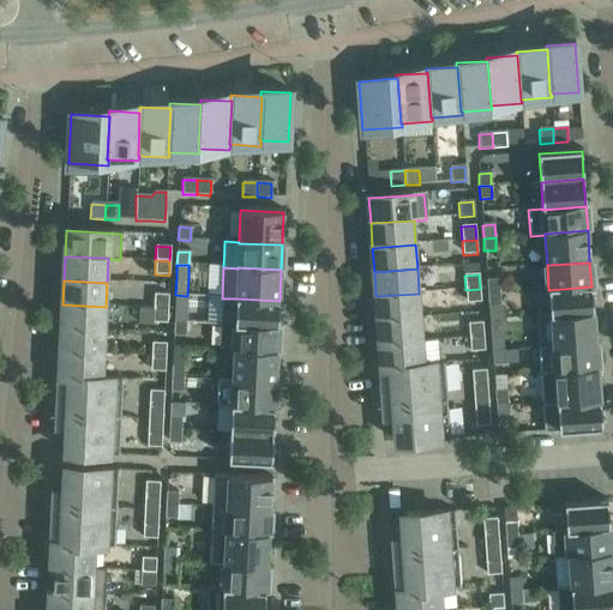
[(498,281),(486,281),(487,294),(499,293),(498,281)]
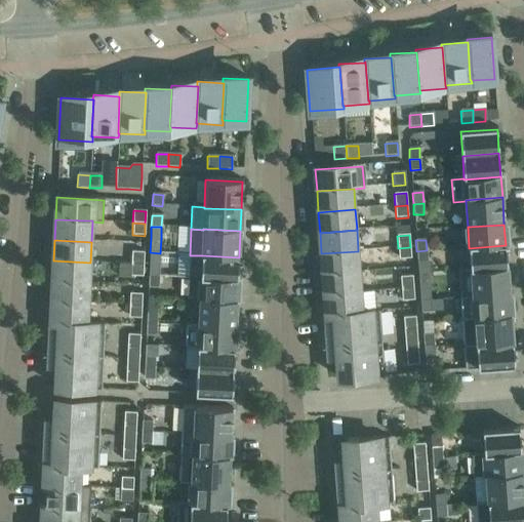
[(506,245),(469,248),(471,271),(508,269),(506,245)]
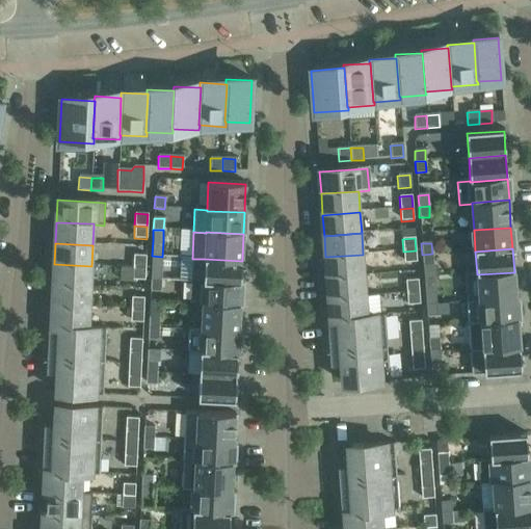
[(404,263),(417,263),(416,250),(403,252),(404,263)]
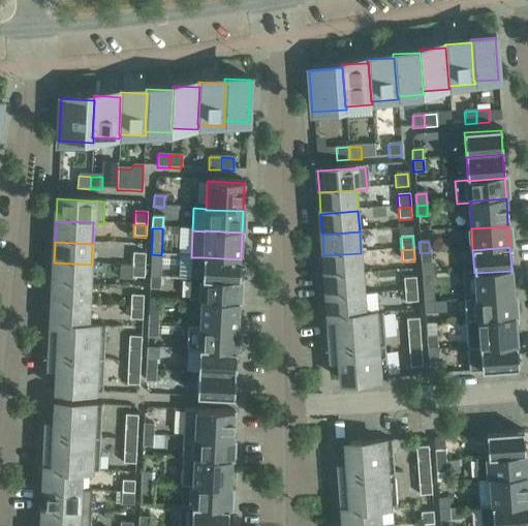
[(421,265),(431,264),(430,252),(420,253),(421,265)]
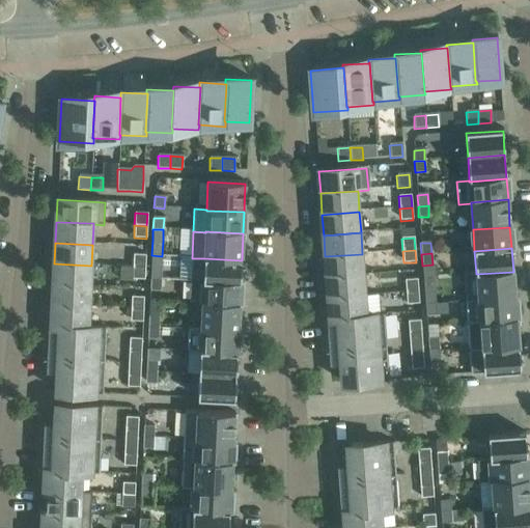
[(362,254),(325,256),(327,278),(363,275),(362,254)]
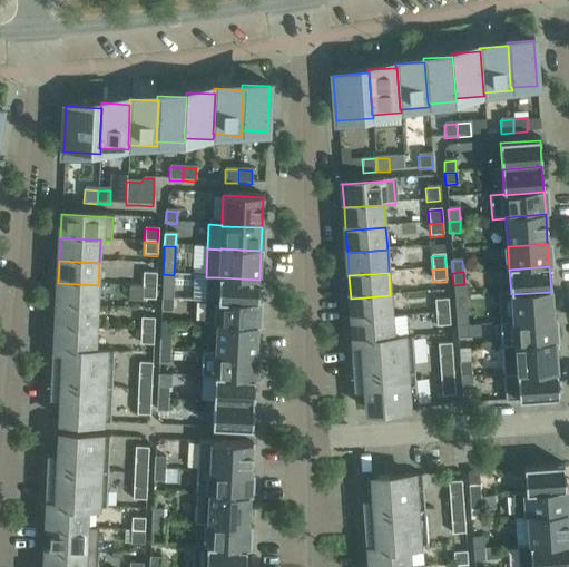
[(156,275),(143,274),(143,287),(156,287),(156,275)]
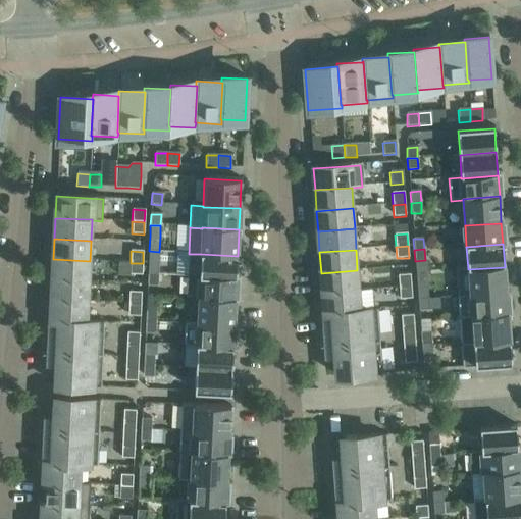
[(238,256),(201,254),(189,254),(188,276),(237,279),(238,256)]
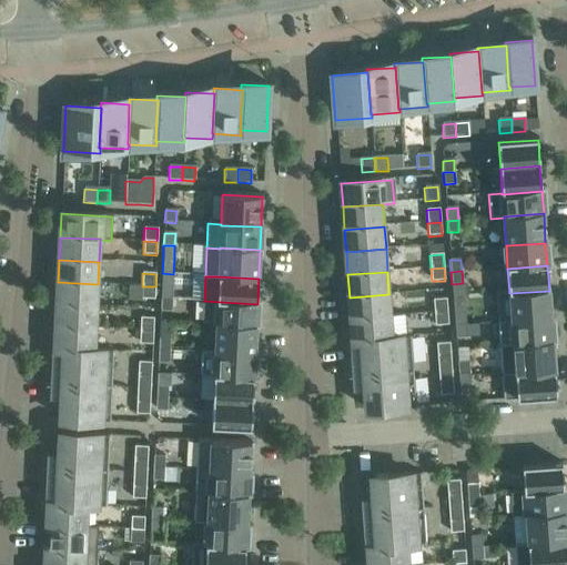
[(98,284),(58,282),(57,305),(97,306),(98,284)]
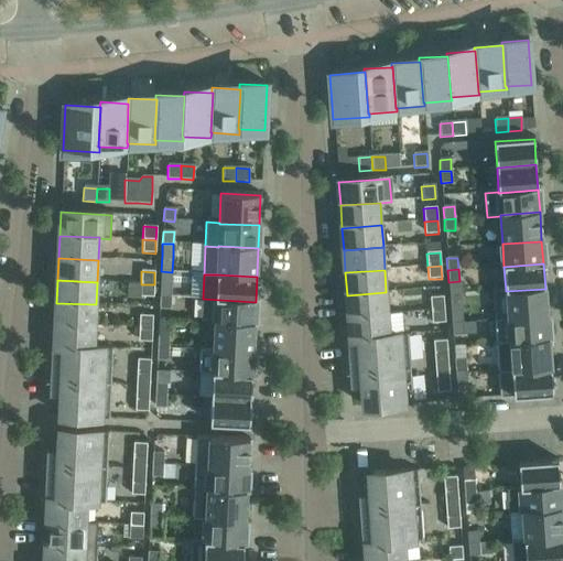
[(140,298),(153,298),(154,284),(141,284),(140,298)]
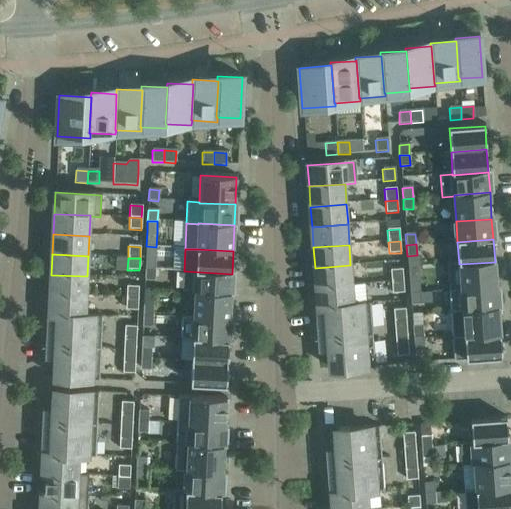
[(155,259),(145,259),(145,270),(155,270),(155,259)]
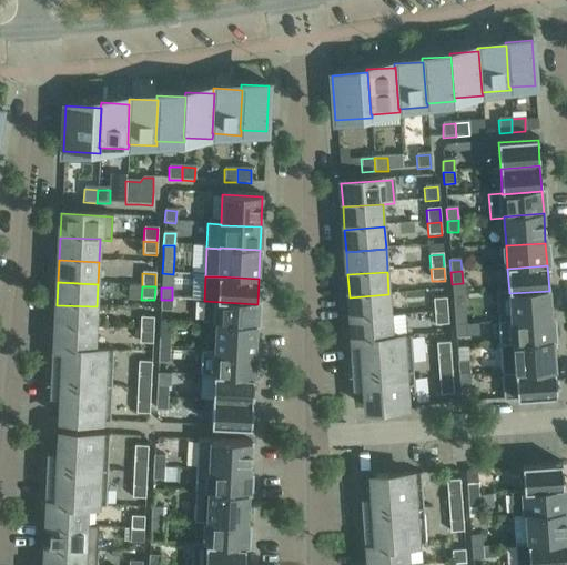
[(549,291),(509,293),(512,322),(512,323),(552,320),(549,291)]
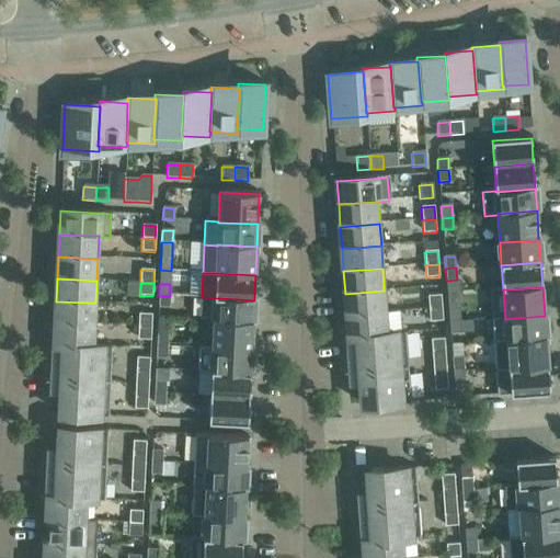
[(384,291),(345,294),(346,316),(386,312),(384,291)]
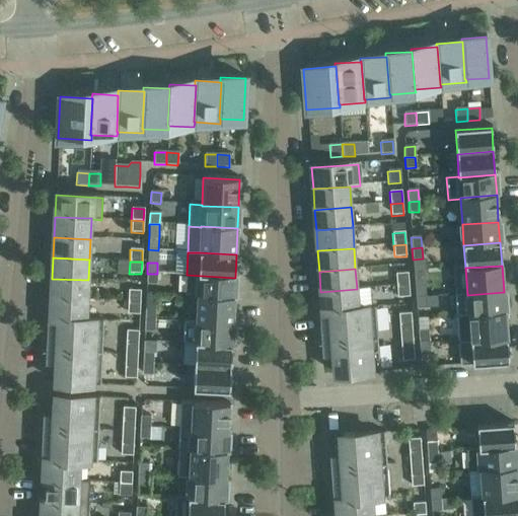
[(146,284),(156,285),(157,274),(147,274),(146,284)]
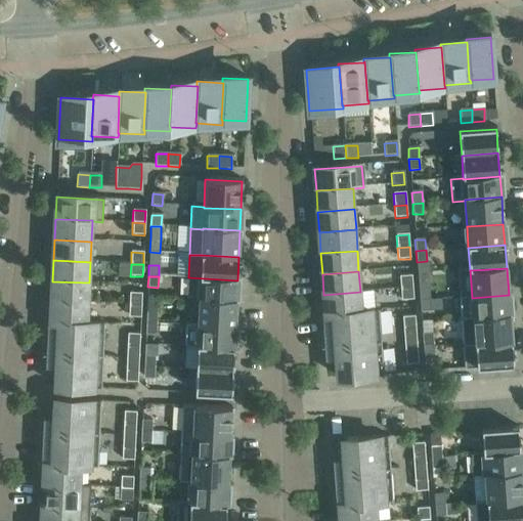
[(411,276),(399,277),(400,289),(412,289),(411,276)]
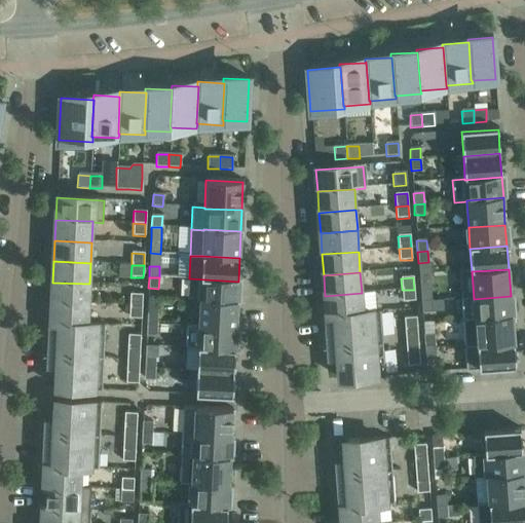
[(238,282),(189,278),(188,300),(200,300),(237,302),(238,282)]
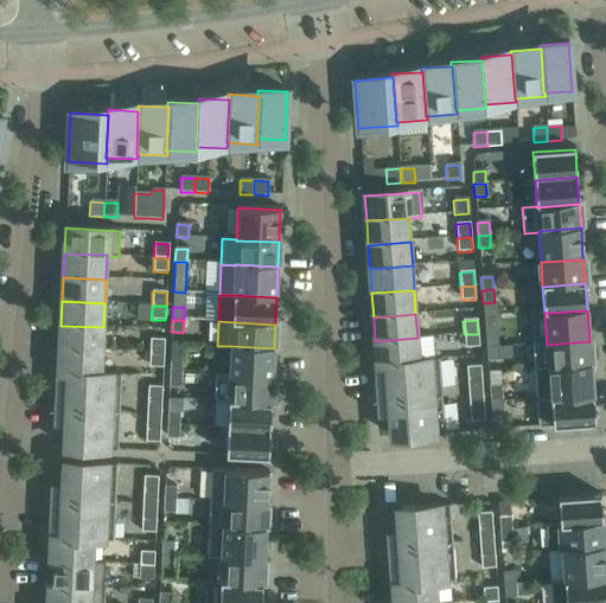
[(103,327),(61,326),(59,350),(102,352),(103,327)]
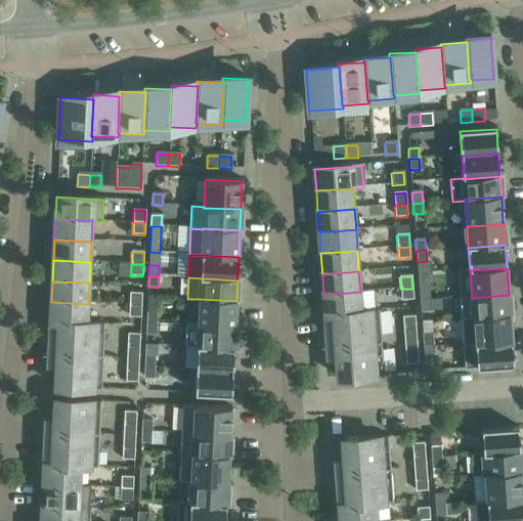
[(401,301),(413,300),(412,289),(400,289),(401,301)]
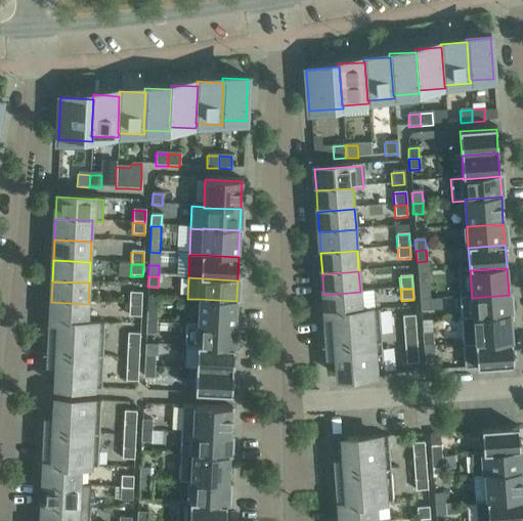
[(429,290),(419,290),(420,301),(430,301),(429,290)]
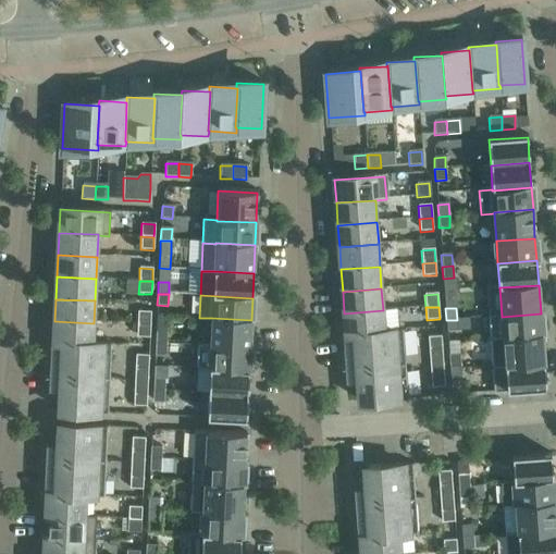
[(346,336),(354,335),(384,333),(384,332),(383,310),(344,314),(346,336)]
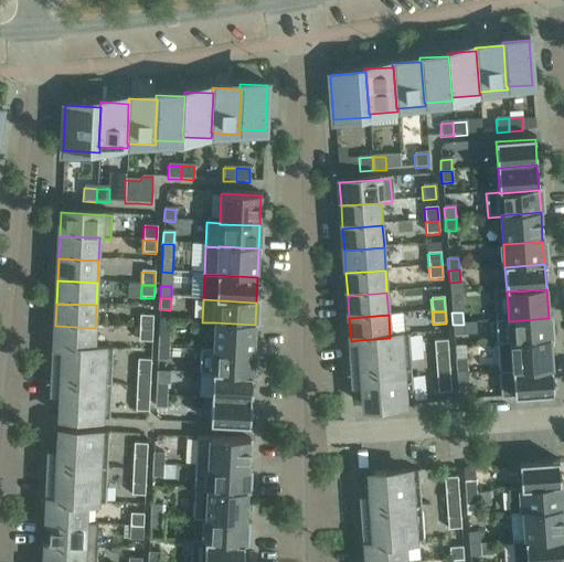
[(152,317),(139,317),(139,330),(152,330),(152,317)]
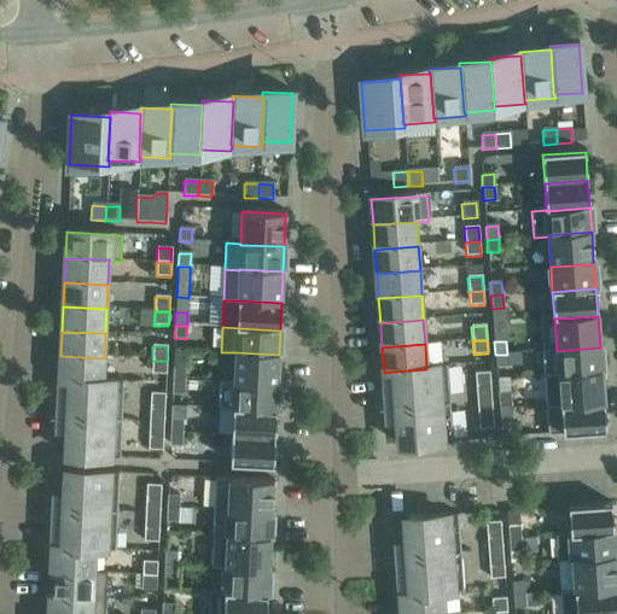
[(557,350),(542,351),(543,376),(601,372),(600,348),(557,351),(557,350)]
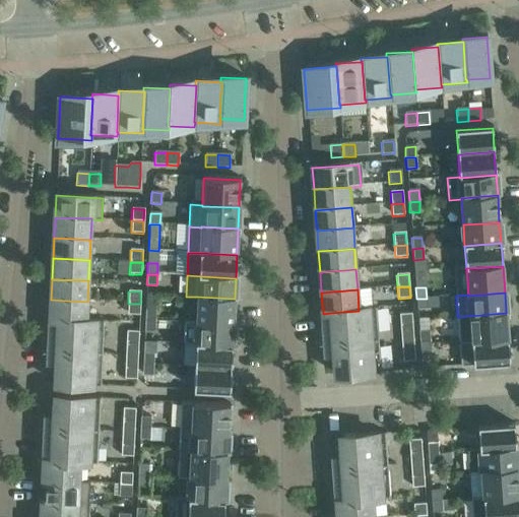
[(235,299),(198,297),(196,323),(196,324),(233,325),(235,299)]
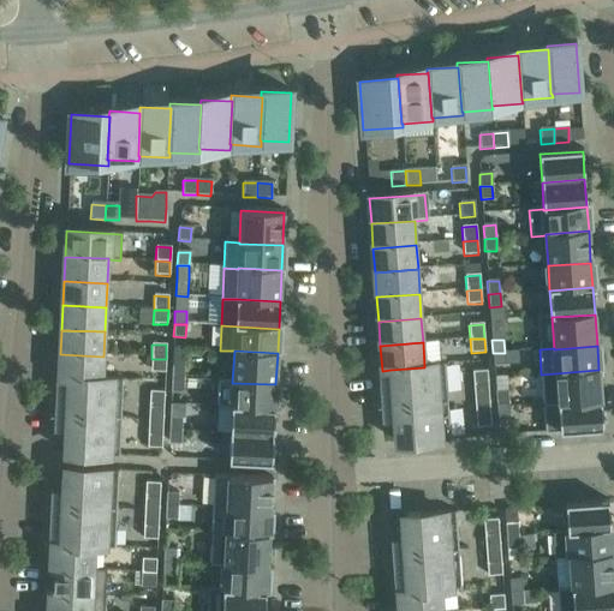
[(494,366),(506,365),(505,353),(493,353),(494,366)]
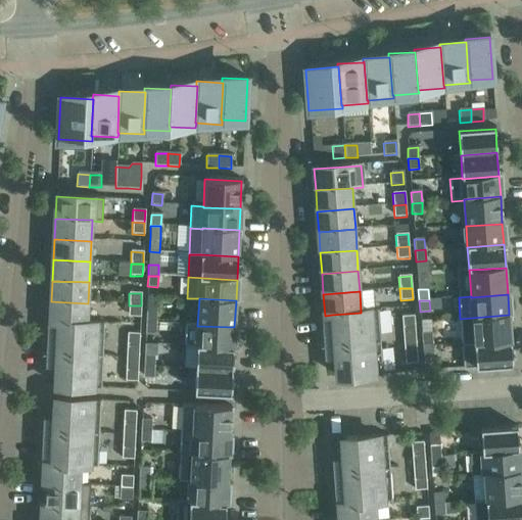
[(50,323),(58,324),(58,323),(87,324),(87,323),(88,303),(51,301),(50,323)]
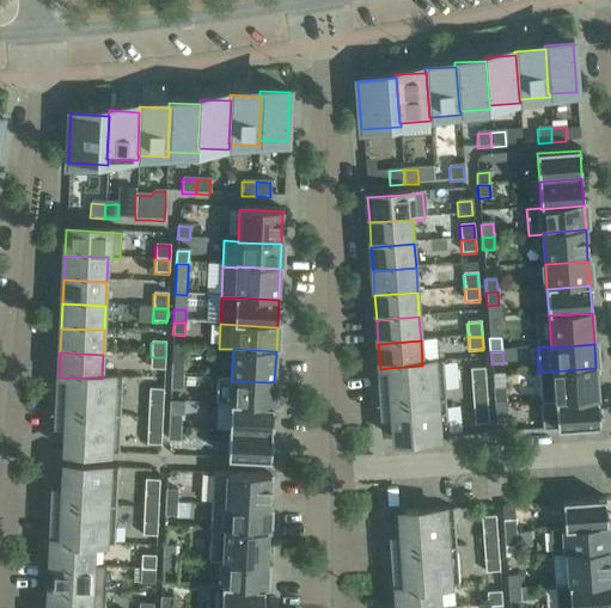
[(150,370),(164,372),(165,357),(151,357),(150,370)]
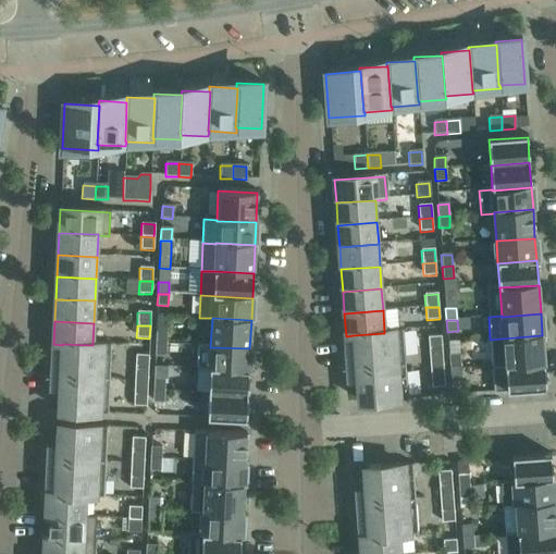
[(354,335),(359,404),(407,399),(403,330),(384,332),(384,333),(354,335)]
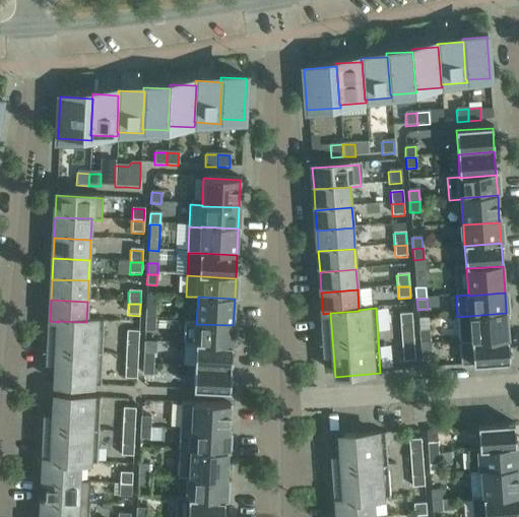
[(155,311),(145,311),(145,321),(155,322),(155,311)]
